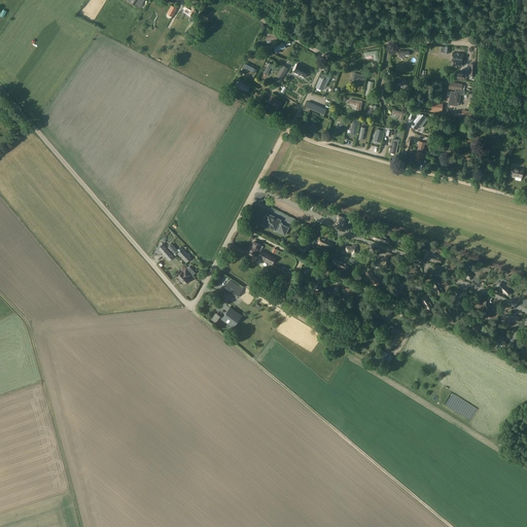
[(188,11),(188,12),(186,13),(194,18),(199,8),(191,5),(190,7),(186,4),(184,8),(188,11)]
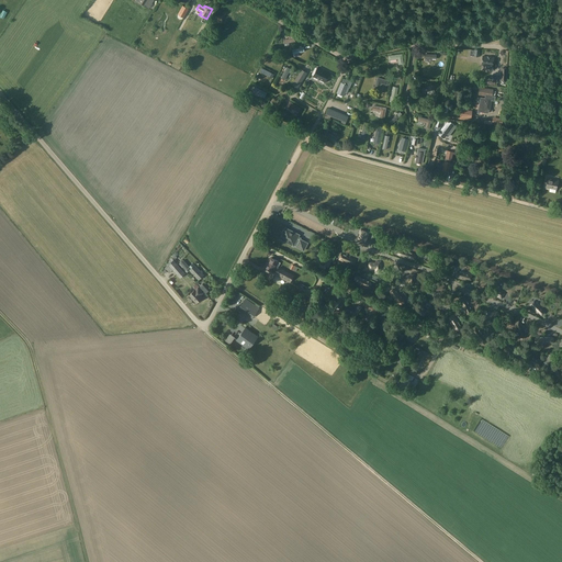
[(178,15),(178,18),(179,19),(180,20),(181,20),(182,19),(183,18),(188,10),(183,7),(178,14),(178,15)]
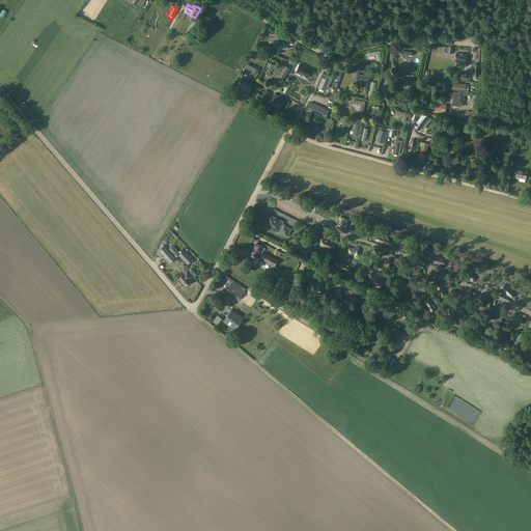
[(247,61),(262,70),(271,53),(255,46),(247,61)]
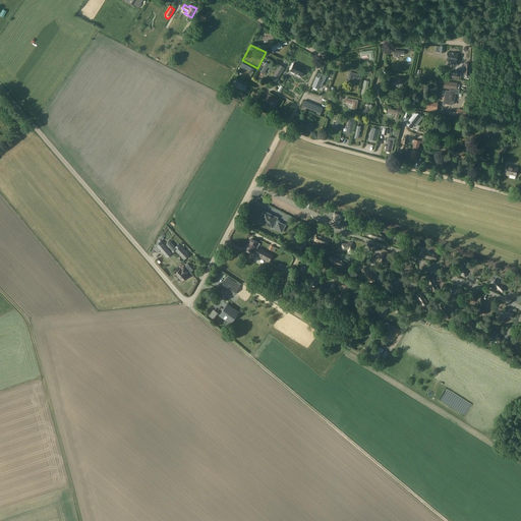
[(372,50),(360,52),(360,56),(369,55),(369,60),(373,60),(372,50)]
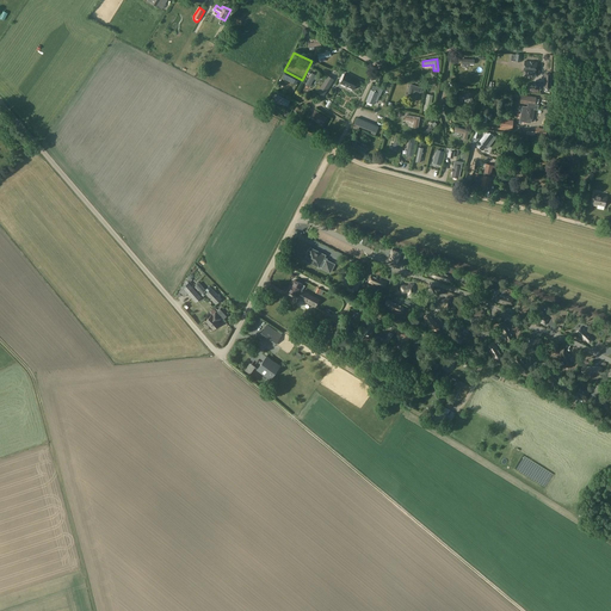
[(525,62),(524,71),(529,72),(529,74),(535,75),(536,72),(537,63),(525,62)]
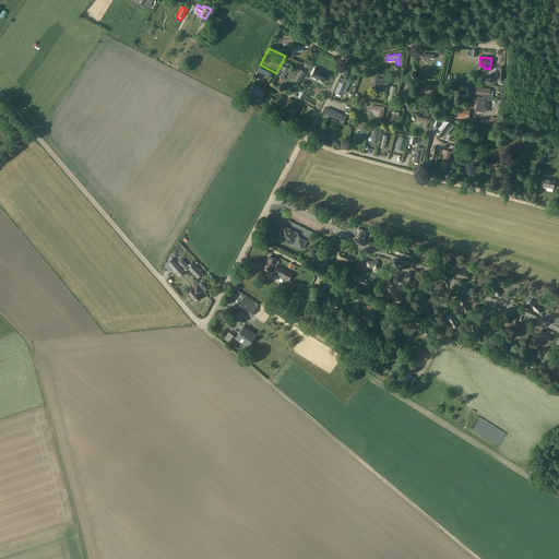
[(259,66),(250,82),(265,90),(274,73),(259,66)]
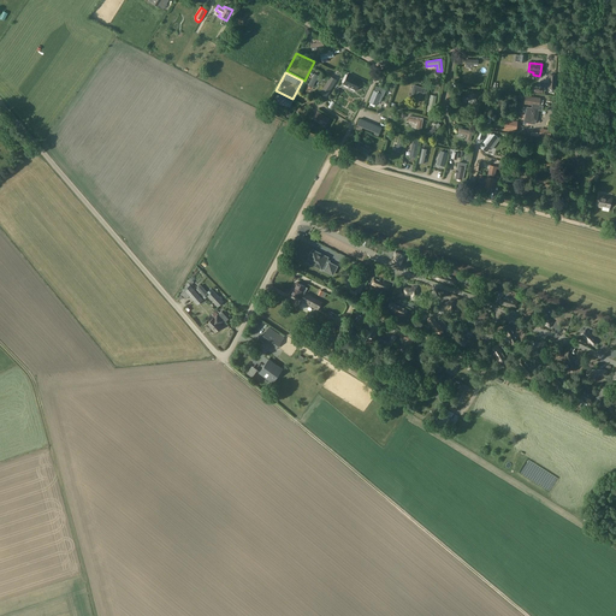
[(314,73),(307,86),(312,88),(319,76),(314,73)]
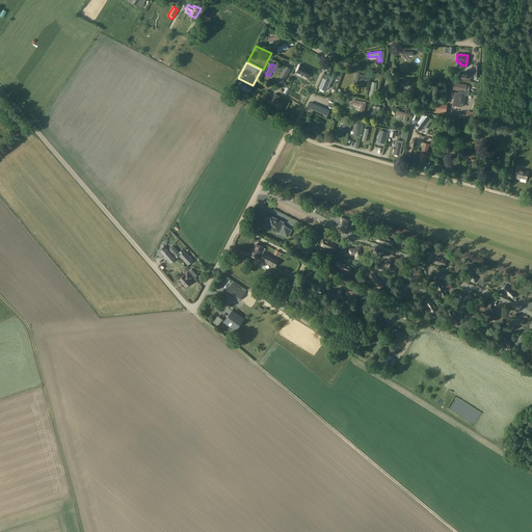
[(297,73),(308,78),(312,70),(301,64),(297,73)]
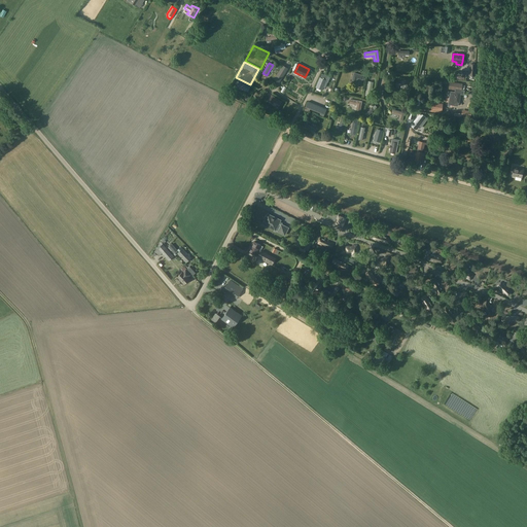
[(278,72),(274,79),(279,83),(283,76),(288,69),(282,65),(278,72)]
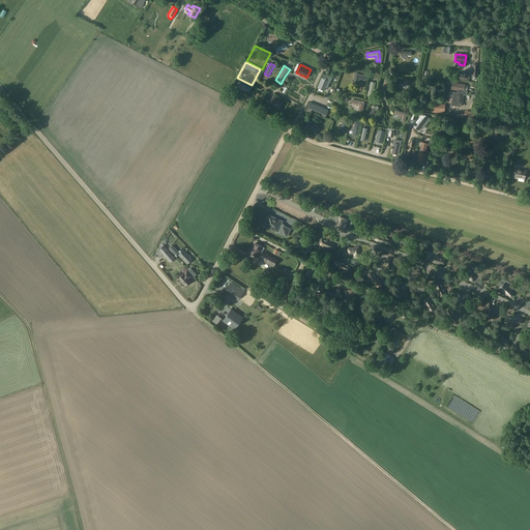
[(356,74),(353,86),(357,87),(359,79),(364,80),(365,76),(356,74)]
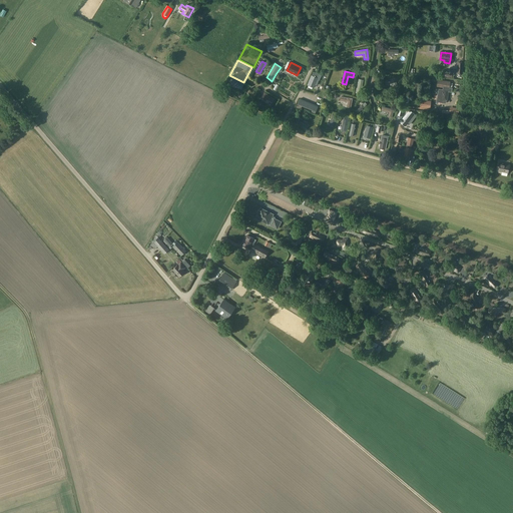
[(317,78),(319,74),(314,72),(309,84),(314,86),(315,85),(317,85),(319,80),(317,79),(318,78),(317,78)]
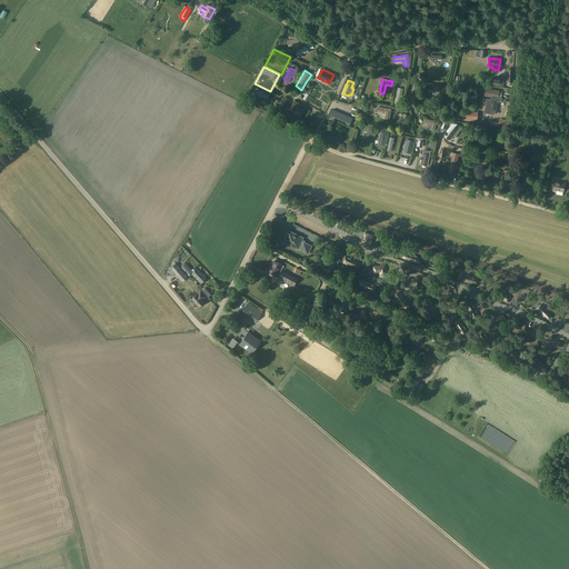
[(427,90),(428,95),(435,92),(437,97),(441,96),(438,86),(427,90)]
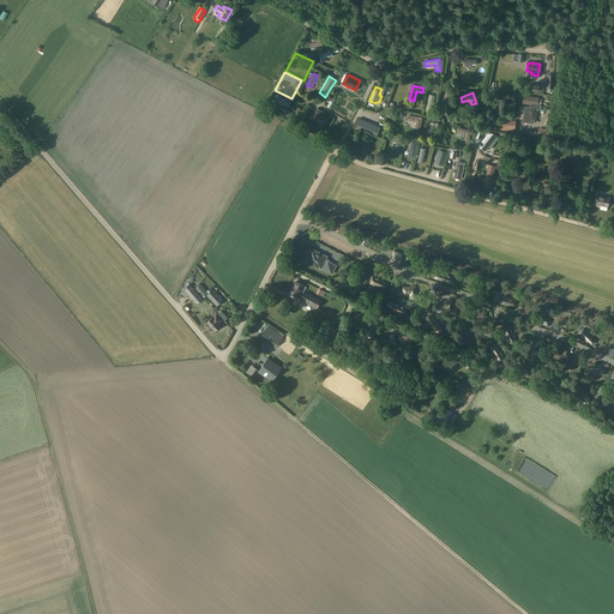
[(524,94),(523,103),(530,104),(537,106),(539,98),(529,97),(527,96),(527,95),(524,94)]
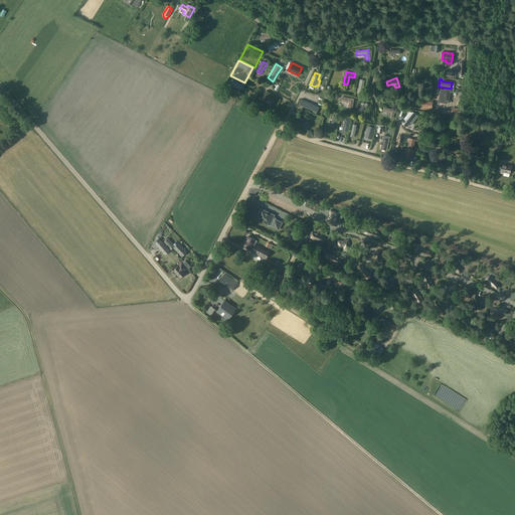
[(244,84),(232,79),(230,84),(242,90),(244,84)]
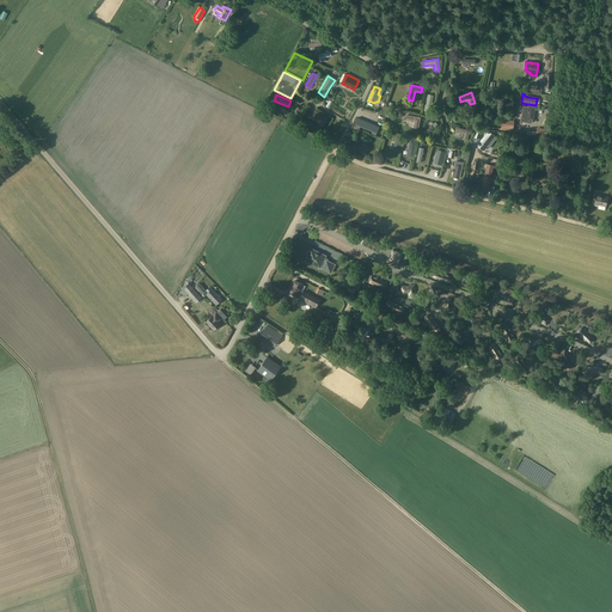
[(524,105),(521,122),(533,123),(534,117),(533,116),(534,109),(538,110),(539,105),(536,105),(528,104),(528,106),(524,105)]
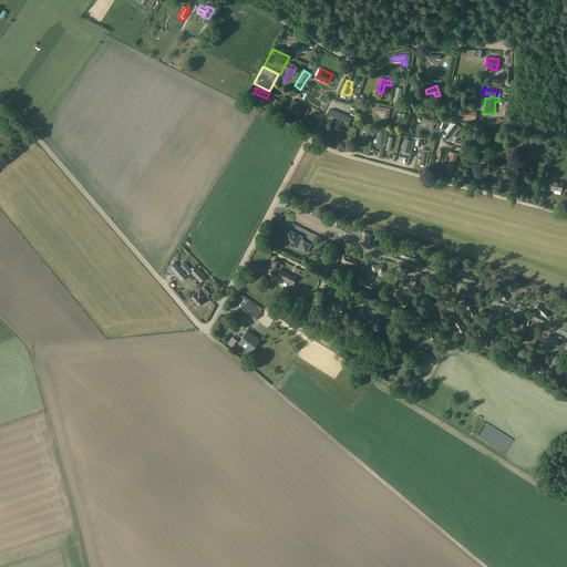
[(292,103),(288,110),(291,112),(294,109),(300,113),(302,110),(292,103)]
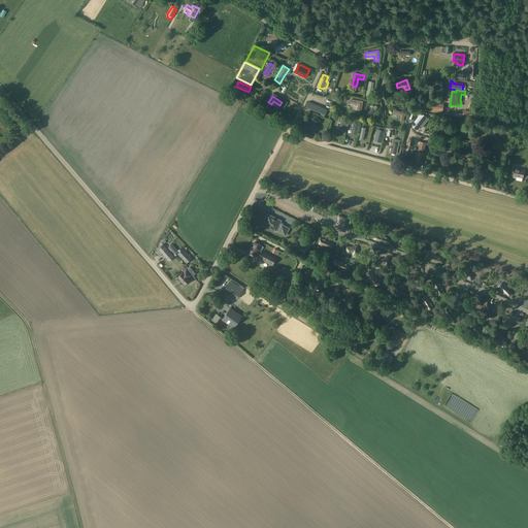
[(362,101),(351,99),(350,103),(358,105),(357,110),(360,111),(362,101)]
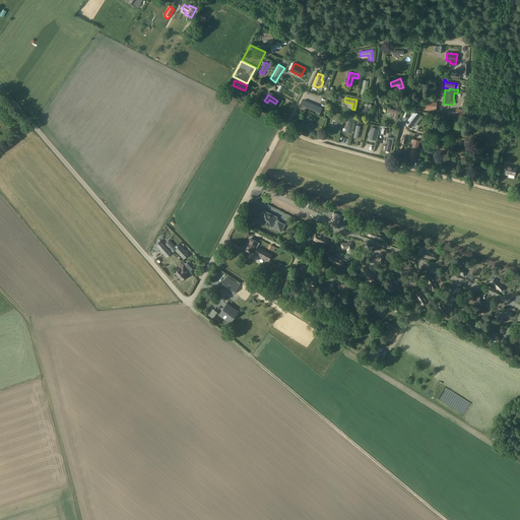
[(437,103),(426,101),(425,111),(436,112),(437,103)]
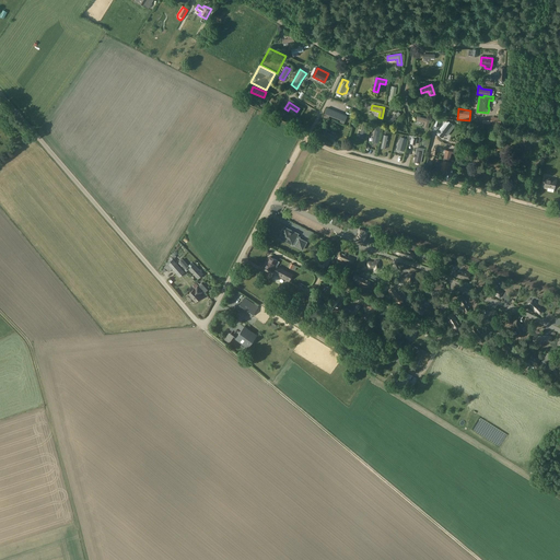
[(394,114),(387,121),(391,124),(397,116),(394,114)]
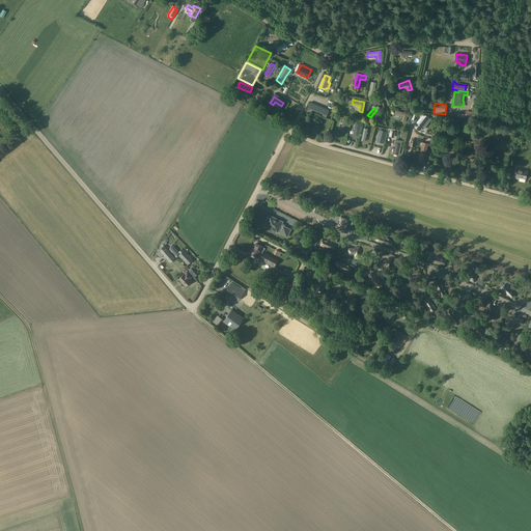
[(408,113),(395,110),(394,114),(402,116),(401,121),(406,122),(408,113)]
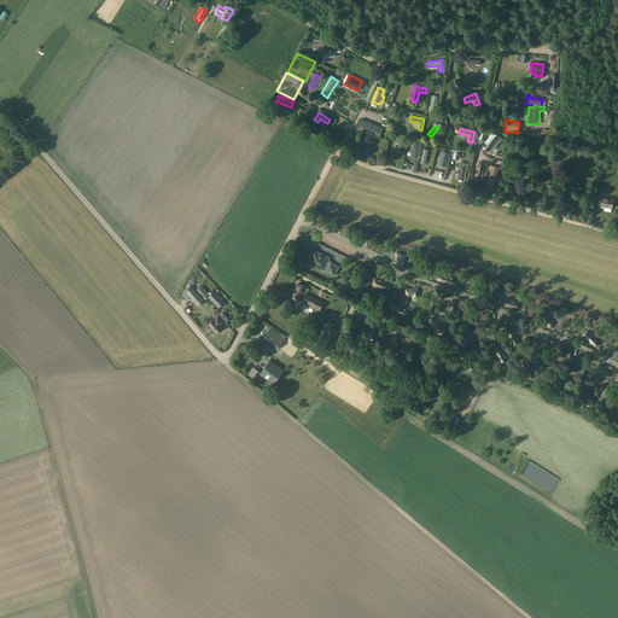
[(493,133),(482,147),(488,152),(491,147),(494,150),(501,139),(493,133)]
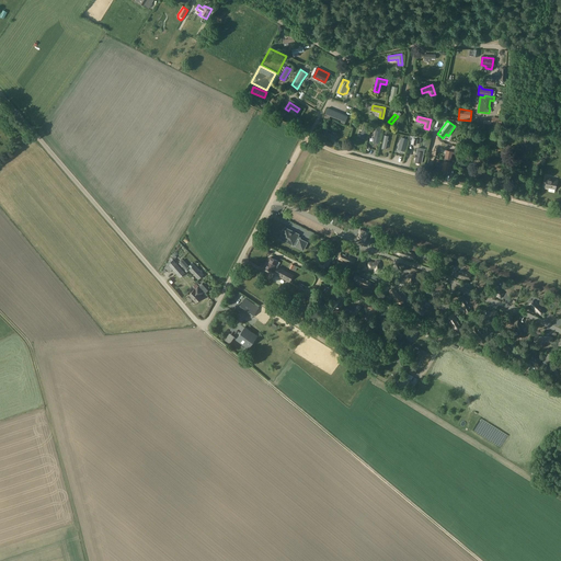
[(328,128),(322,136),(327,138),(327,137),(334,141),(335,138),(329,134),(331,130),(328,128)]
